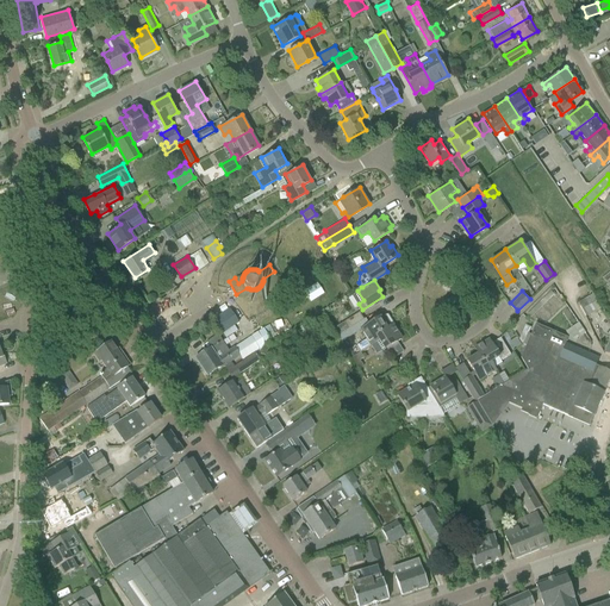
[(583,297),(577,299),(578,300),(585,314),(591,311),(602,305),(593,291),(583,297)]
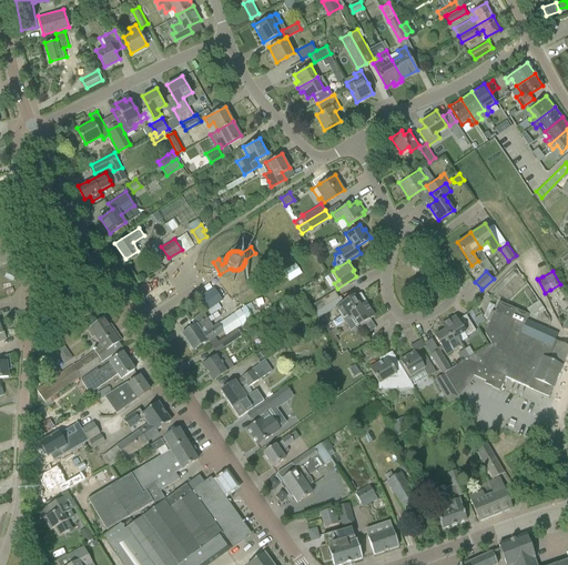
[(199,295),(208,308),(222,298),(214,285),(199,295)]
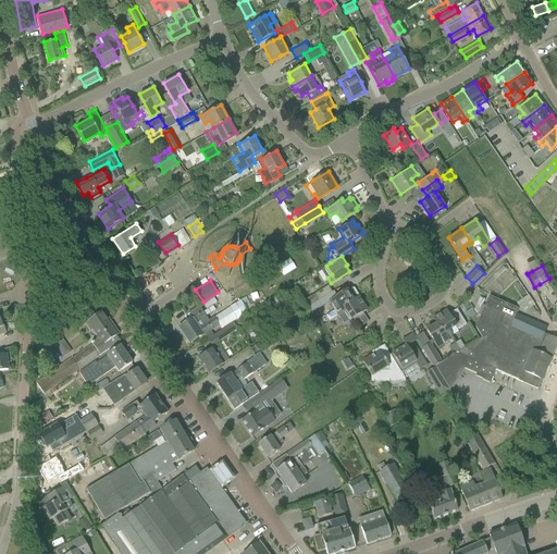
[(237,285),(240,292),(251,286),(248,280),(237,285)]
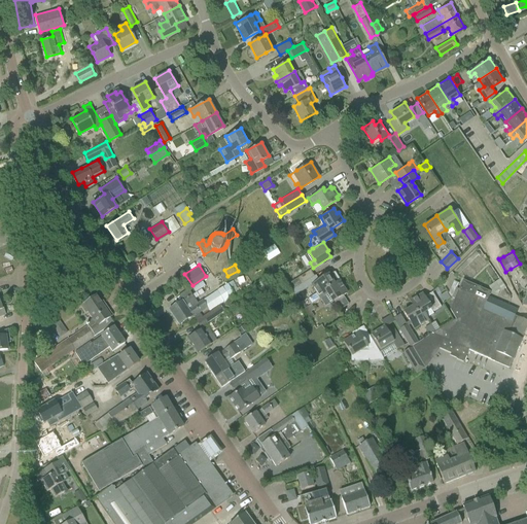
[(297,276),(288,282),(291,288),(297,284),(314,274),(311,268),(297,276)]
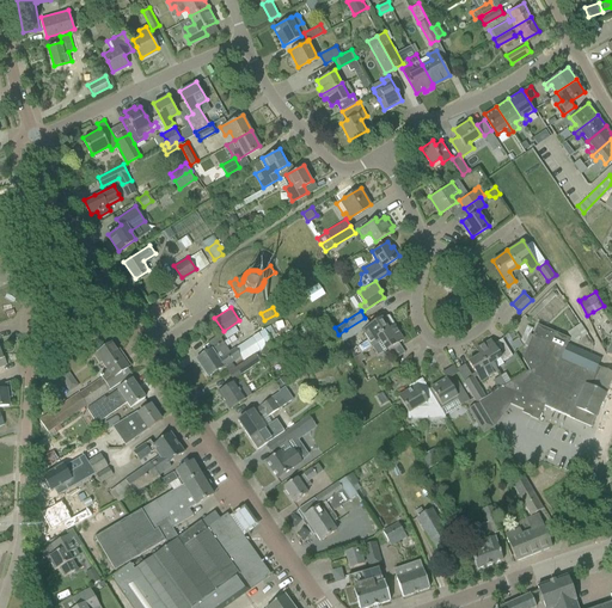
[(279,314),(270,320),(274,326),(276,324),(281,330),(286,326),(279,314)]
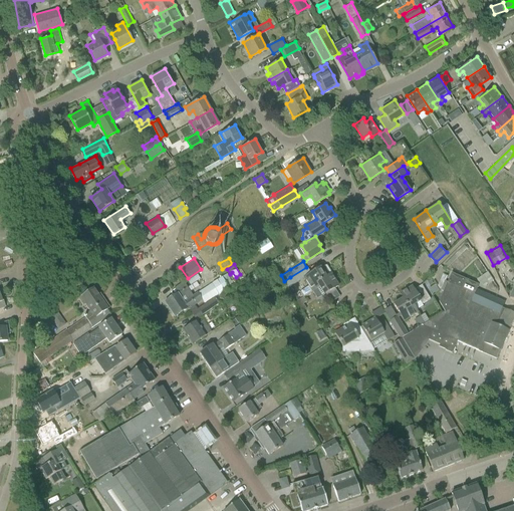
[(309,284),(301,290),(304,295),(313,289),(319,285),(317,281),(330,272),(325,264),(320,267),(320,266),(311,271),(304,276),(309,284)]
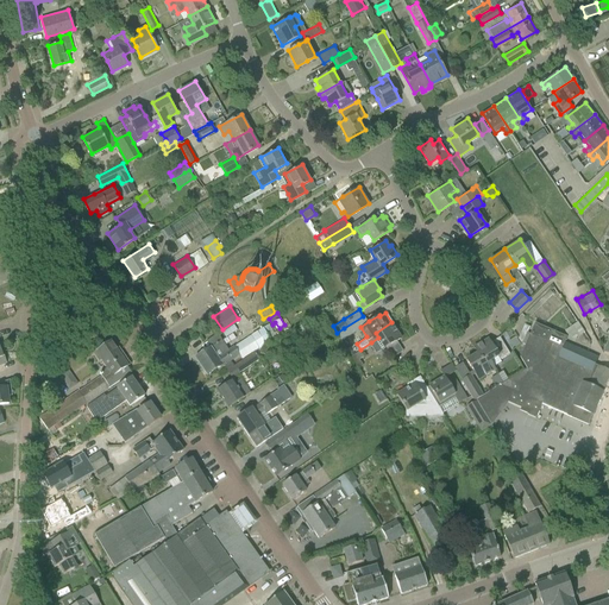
[(483,394),(476,397),(477,398),(491,422),(491,423),(508,401),(528,410),(527,413),(535,416),(535,415),(541,402),(588,422),(608,372),(608,369),(598,364),(595,361),(597,355),(586,351),(564,340),(567,335),(535,321),(531,331),(520,354),(527,366),(500,383),(483,394)]
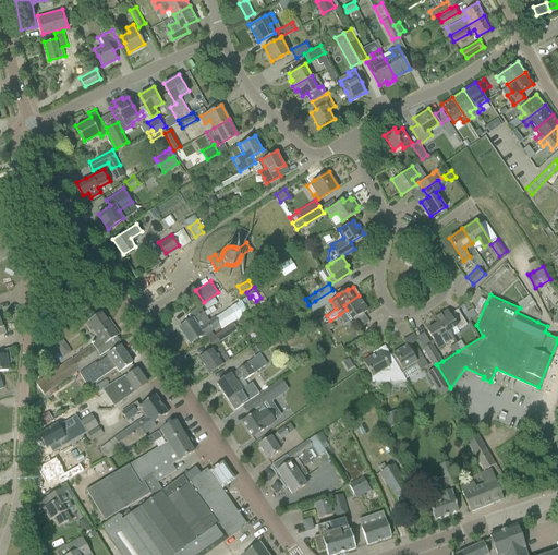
[(179,326),(190,342),(204,333),(204,334),(215,327),(217,329),(237,316),(238,317),(249,311),(246,308),(252,304),(246,296),(235,302),(234,301),(229,305),(230,305),(215,315),(208,320),(203,310),(193,316),(179,326)]
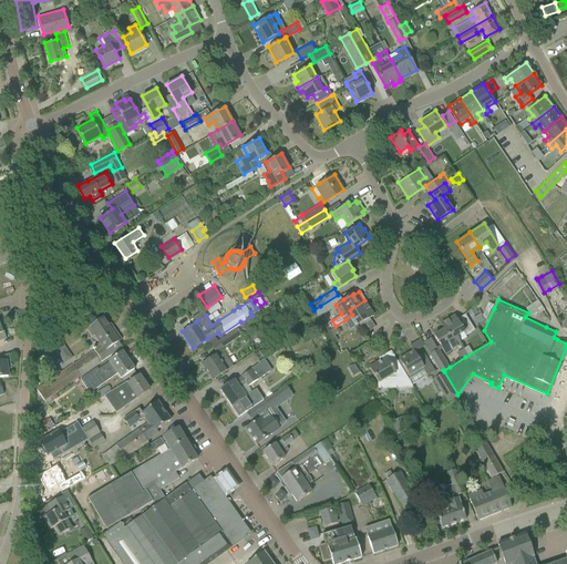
[(364,300),(350,310),(352,315),(354,314),(359,321),(361,325),(362,325),(371,318),(369,316),(373,313),(367,303),(366,300),(364,300)]
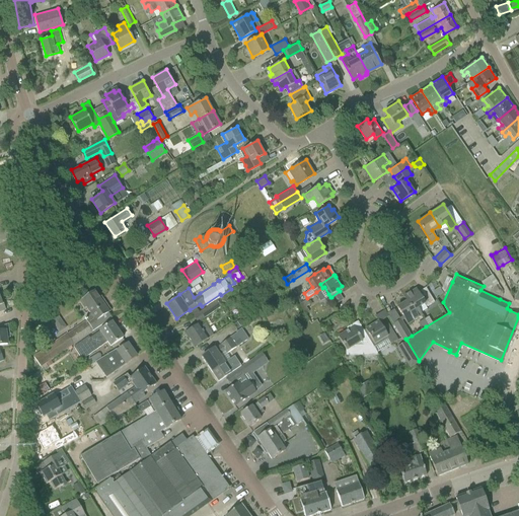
[(293,280),(287,284),(290,289),(296,285),(293,280)]
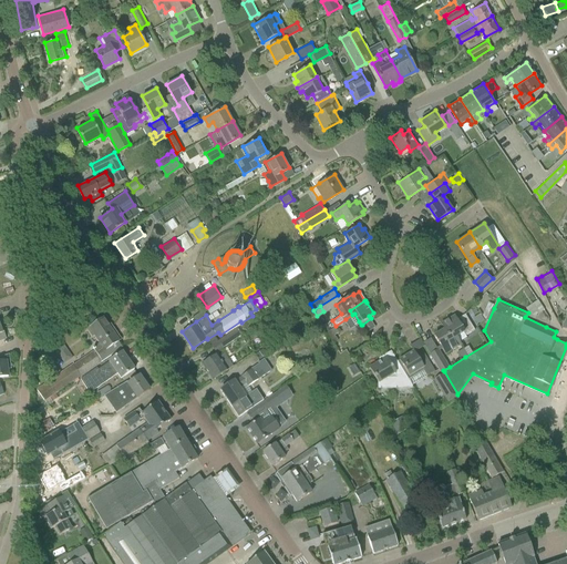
[(481,311),(475,315),(480,321),(485,318),(481,311)]
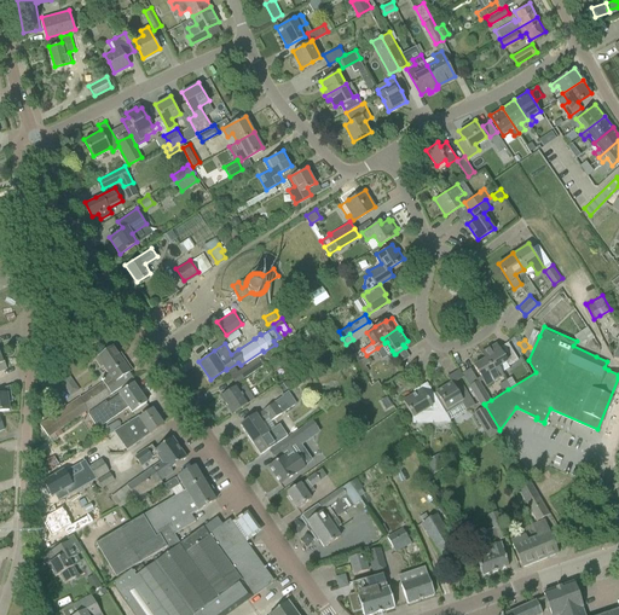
[(481,350),(485,357),(486,357),(492,367),(497,365),(505,360),(508,364),(519,358),(508,341),(498,346),(496,342),(481,350)]
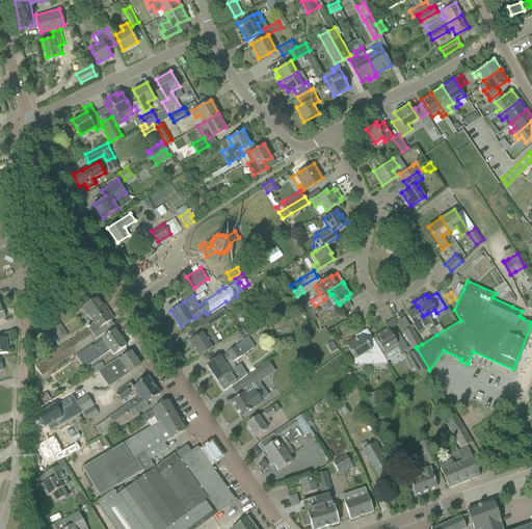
[(87,324),(88,326),(69,341),(68,340),(34,364),(42,374),(114,323),(112,320),(113,320),(112,318),(97,295),(83,305),(83,306),(82,307),(86,313),(88,312),(94,319),(87,324)]
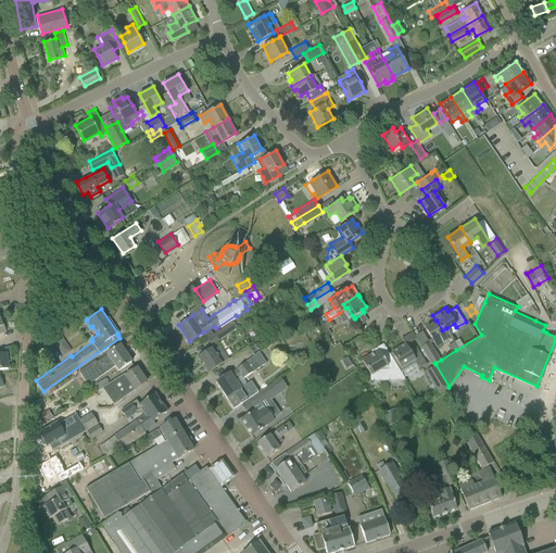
[(207,336),(213,342),(238,326),(234,318),(207,336)]
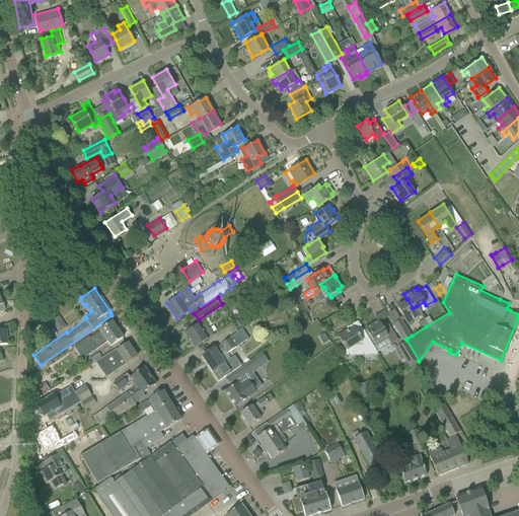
[(306,298),(299,302),(305,311),(309,309),(306,304),(309,302),(306,298)]
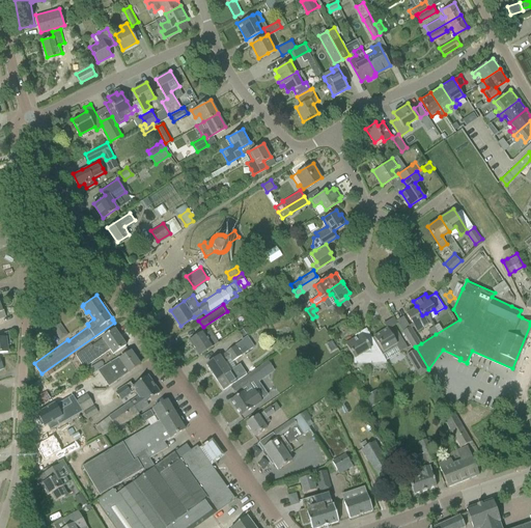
[(417,306),(416,306),(407,312),(412,322),(417,330),(431,321),(426,313),(422,315),(417,306)]
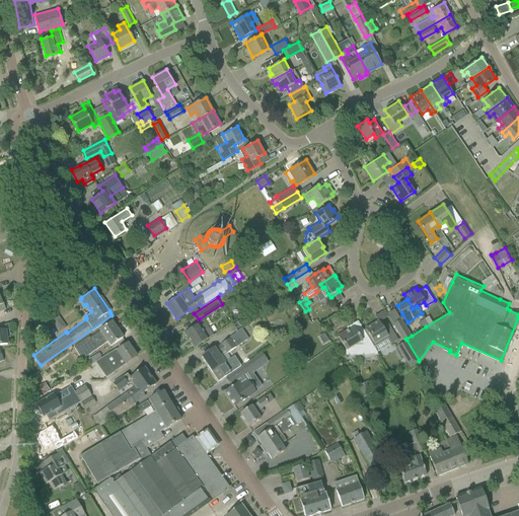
[(59,313),(52,318),(56,324),(63,319),(59,313)]
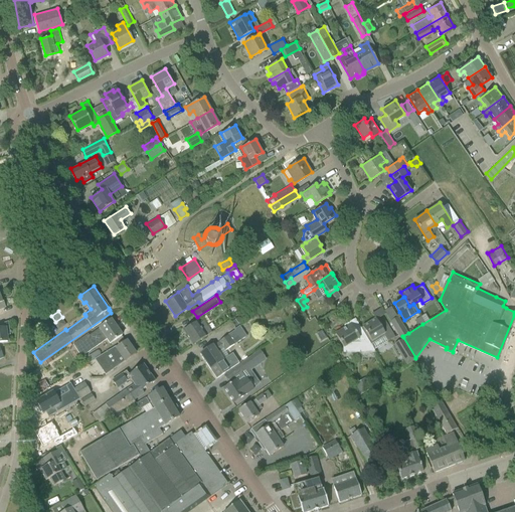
[(420,315),(424,322),(430,320),(424,313),(420,315)]
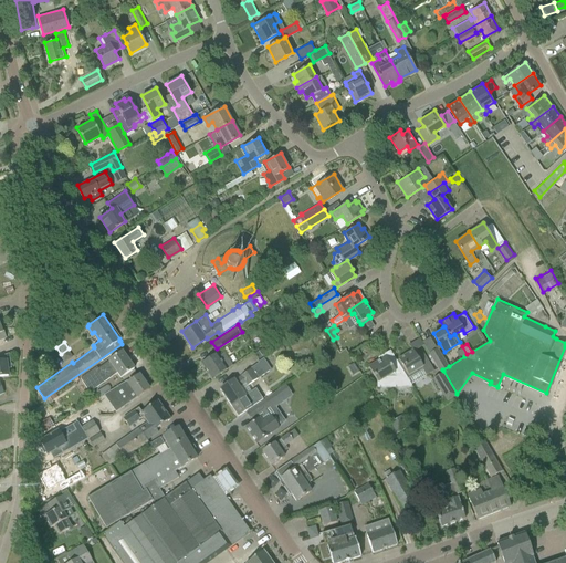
[(262,346),(255,351),(259,356),(265,352),(262,346)]
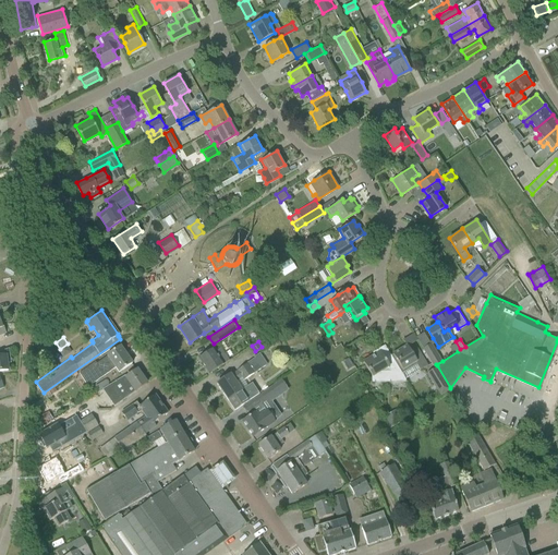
[(423,347),(435,365),(443,361),(432,342),(423,347)]
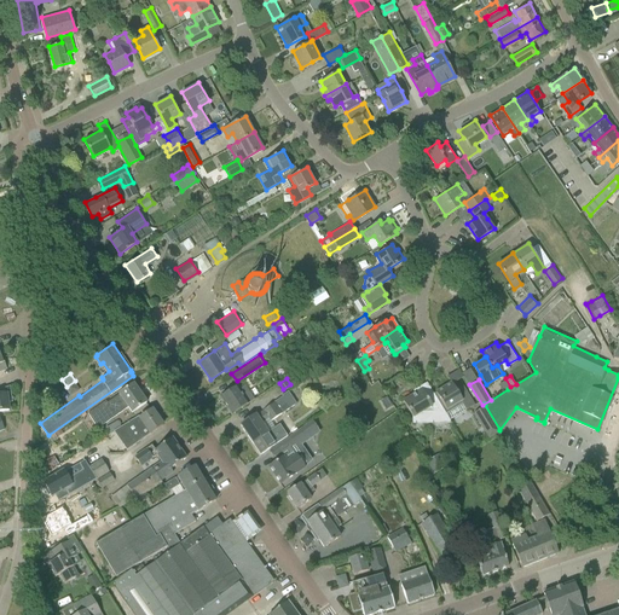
[(119,392),(120,392),(106,401),(105,399),(87,411),(98,427),(128,405),(132,410),(146,400),(134,381),(119,392)]
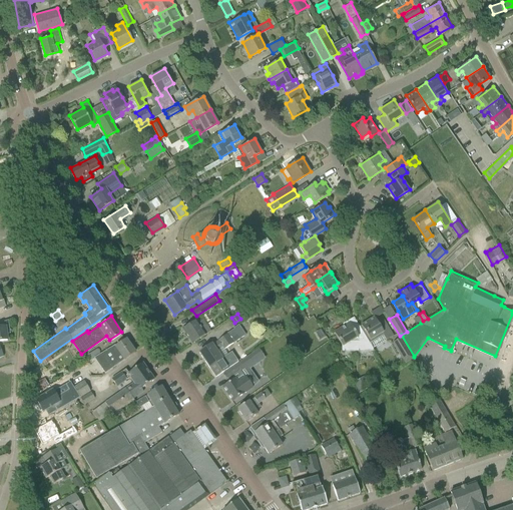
[(386,338),(393,334),(388,326),(383,317),(377,320),(374,316),(361,324),(375,346),(387,339),(386,338)]
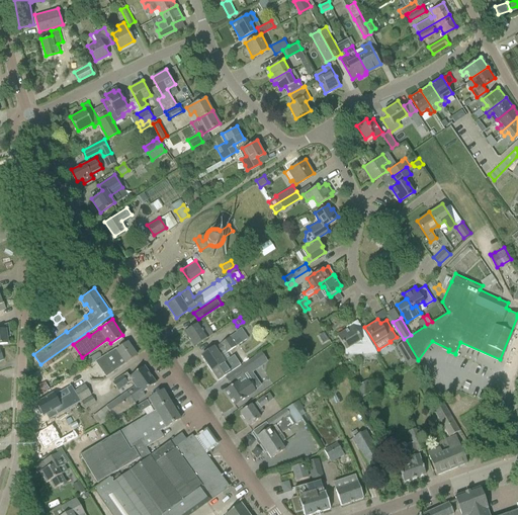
[(184,330),(194,345),(212,333),(205,321),(200,325),(198,321),(184,330)]
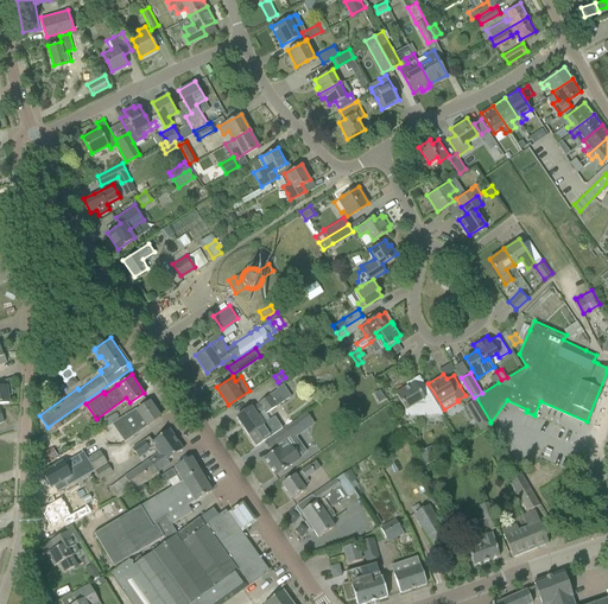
[(10,377),(0,380),(0,401),(8,400),(7,393),(12,393),(10,377)]
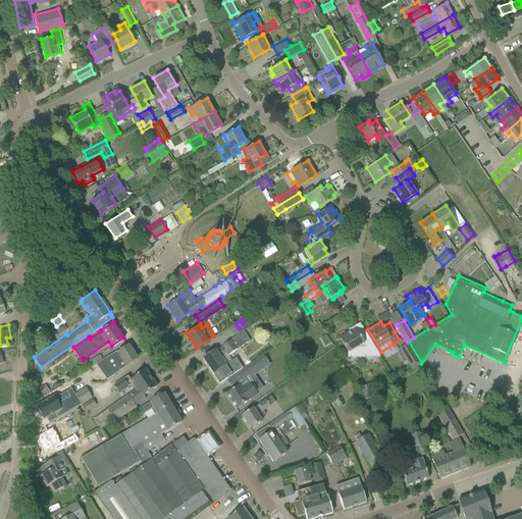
[(348,349),(348,356),(381,356),(371,339),(365,330),(360,333),(356,326),(340,336),(348,349)]
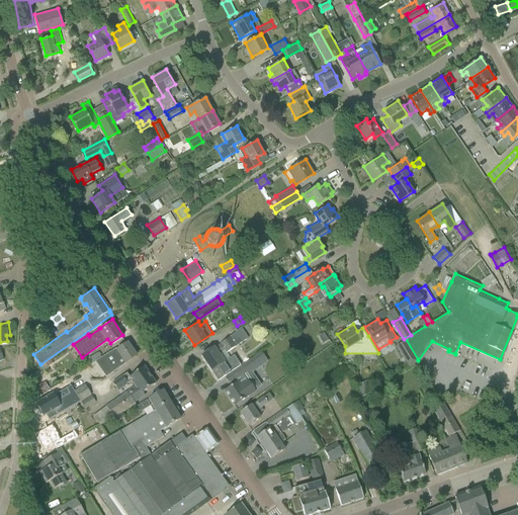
[(227,372),(241,363),(234,353),(224,360),(219,352),(225,348),(227,351),(236,344),(248,337),(248,335),(241,326),(236,330),(236,331),(230,335),(221,341),(221,342),(214,346),(214,345),(209,348),(201,354),(218,378),(227,372)]
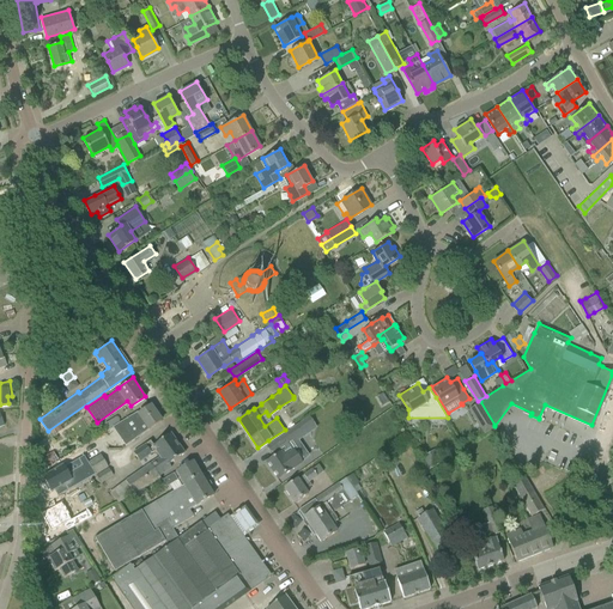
[(468,407),(484,432),(495,425),(479,401),(468,407)]
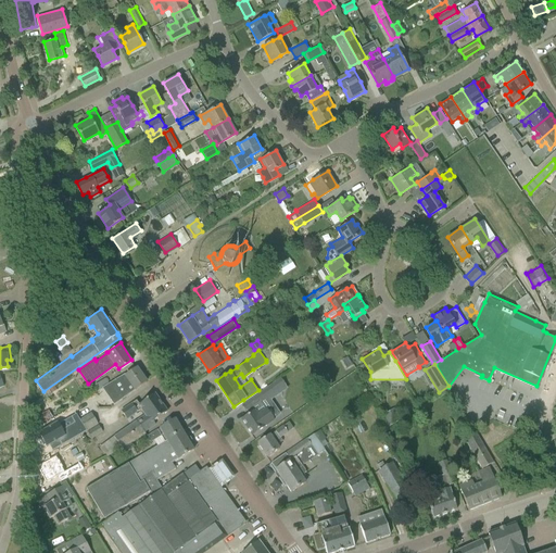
[(146,380),(146,379),(148,377),(143,372),(141,373),(137,366),(127,373),(125,374),(125,373),(102,386),(113,403),(135,388),(146,380)]
